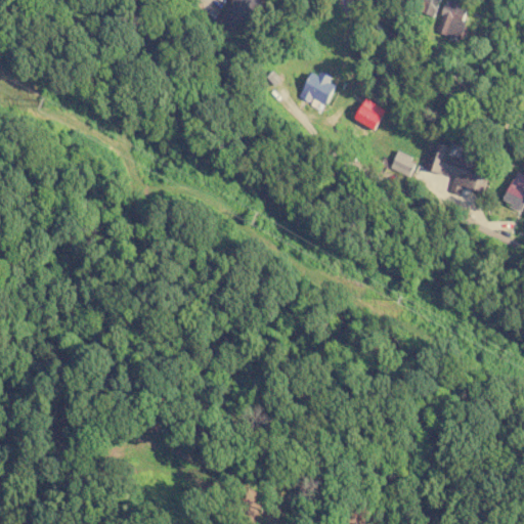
[(231,0),(217,26),(236,37),(257,0),(231,0)]
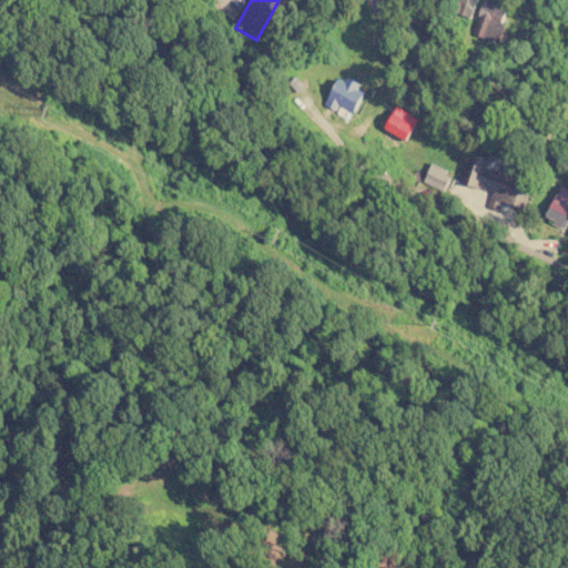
[(475,0),(456,0),(453,11),(469,17),(475,0)]
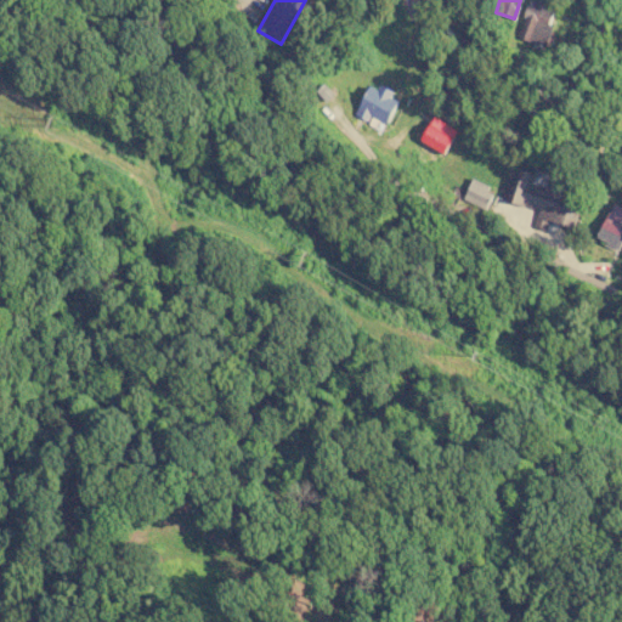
[(530,0),(515,35),(541,46),(558,9),(536,0),(530,0)]
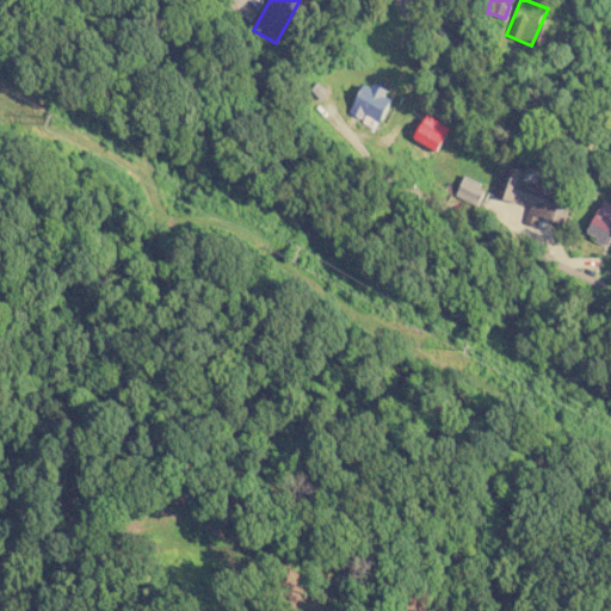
[(377,125),(393,96),(364,81),(349,110),(377,125)]
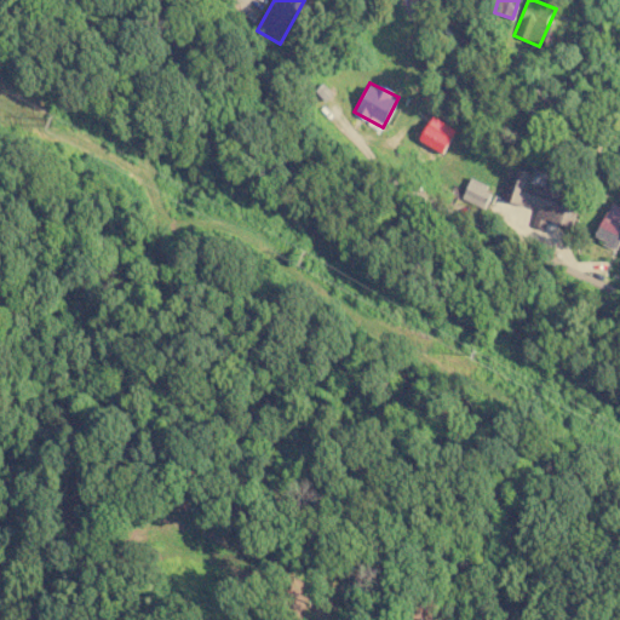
[(500,199),(535,210),(530,225),(544,230),(546,220),(570,228),(578,201),(528,187),(533,171),(511,165),(500,199)]
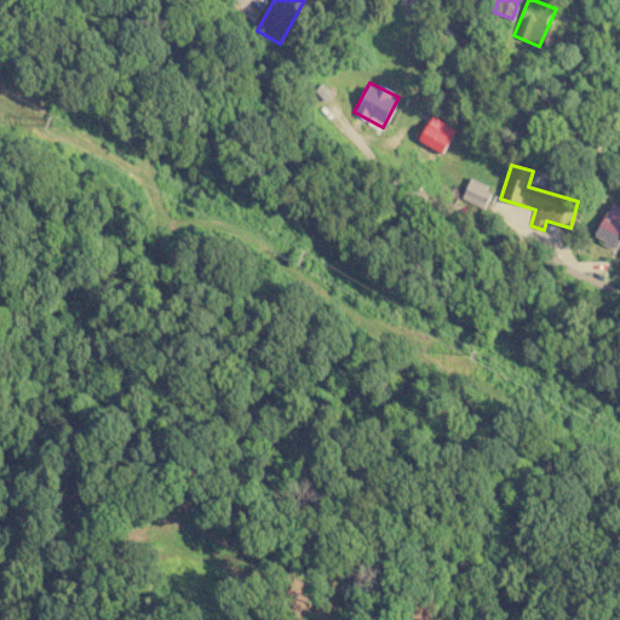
[(460,197),(482,207),(492,189),(470,178),(460,197)]
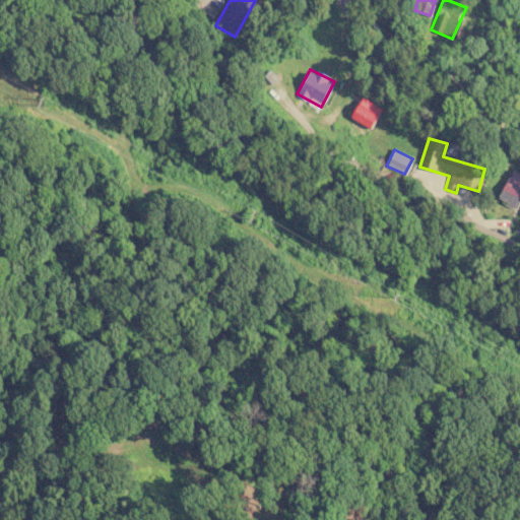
[(498,199),(515,207),(519,195),(519,181),(508,177),(498,199)]
